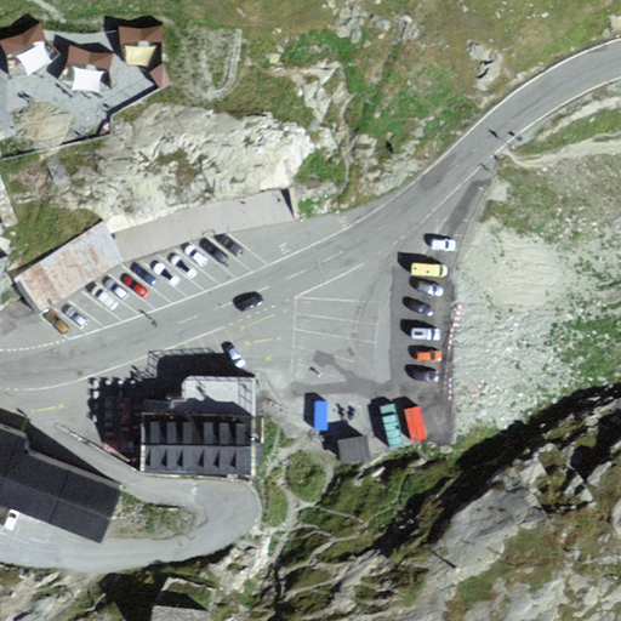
[(29,18),(29,33),(175,33),(175,17),(29,18)]
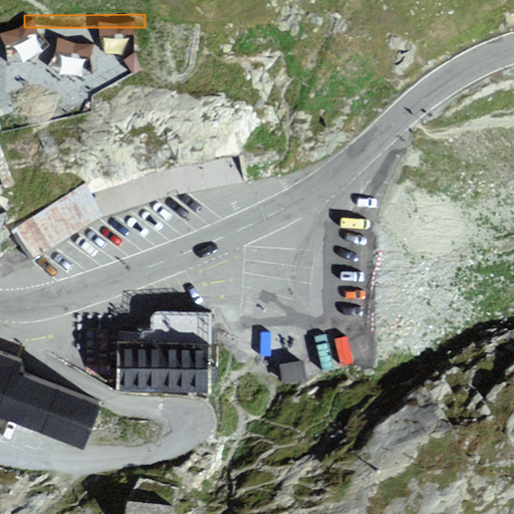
[(14,228),(32,258),(60,240),(73,233),(103,216),(94,201),(84,185),(14,228)]
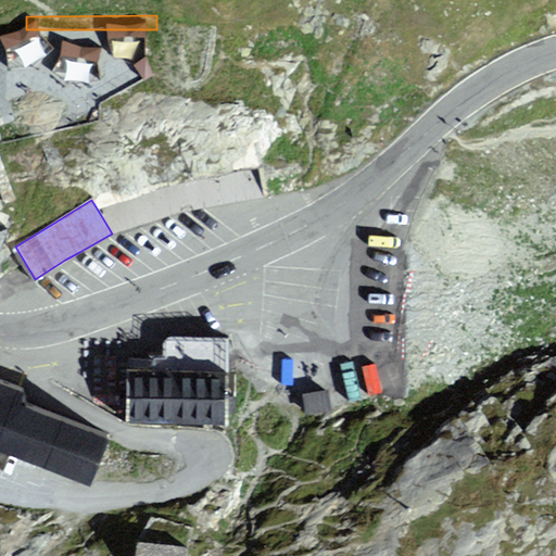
[(161,375),(129,375),(127,418),(225,421),(227,378),(161,375)]
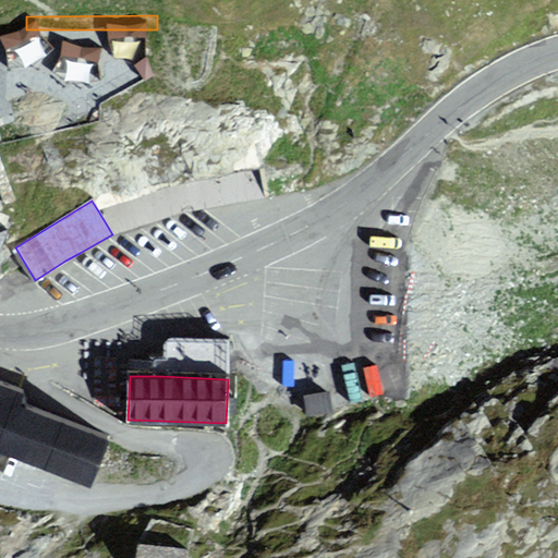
[(0,452),(2,449),(93,484),(110,440),(7,400),(13,383),(0,377),(0,452)]
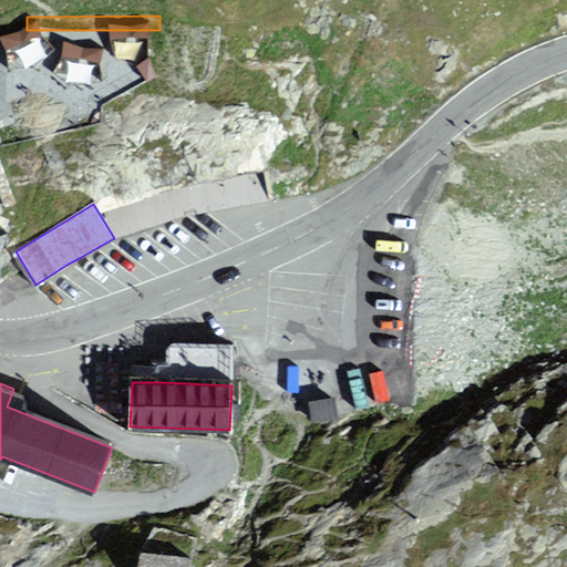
[(337,405),(309,406),(310,429),(338,428),(337,405)]
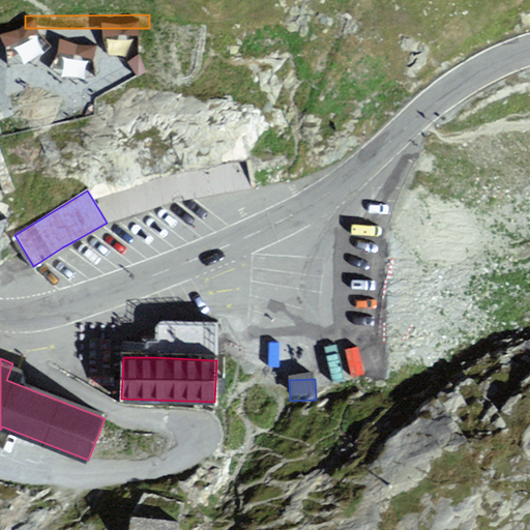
[(178,529),(179,510),(135,507),(134,529),(178,529)]
